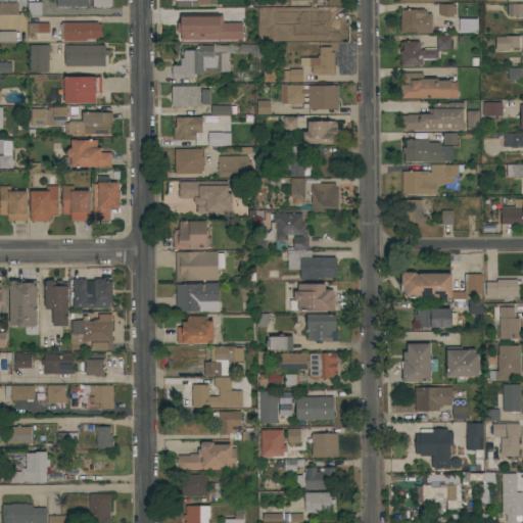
[(0,0),(16,0),(17,2),(18,2),(18,14),(0,14),(0,0)]
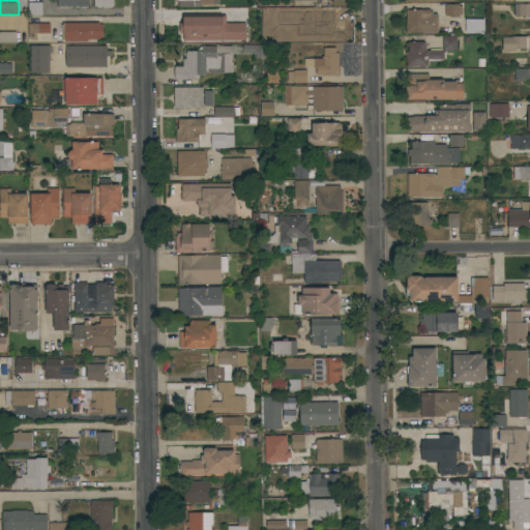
[(54,0),(55,8),(86,8),(86,0),(54,0)]
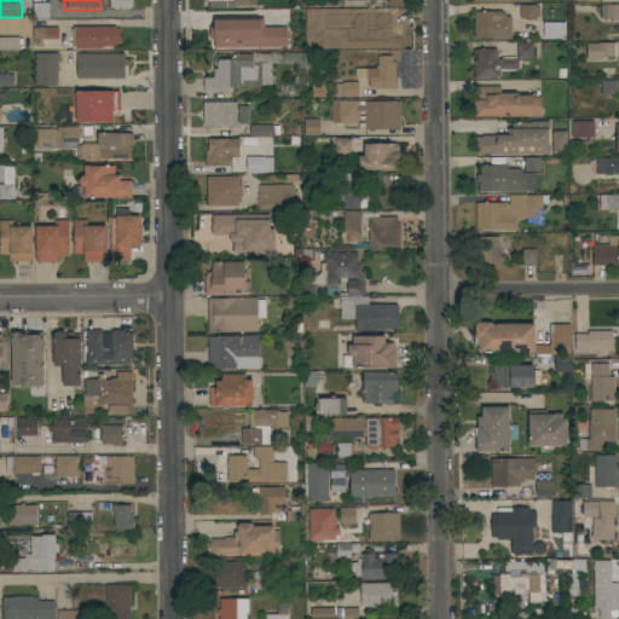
[(106,0),(108,10),(131,10),(129,0),(106,0)]
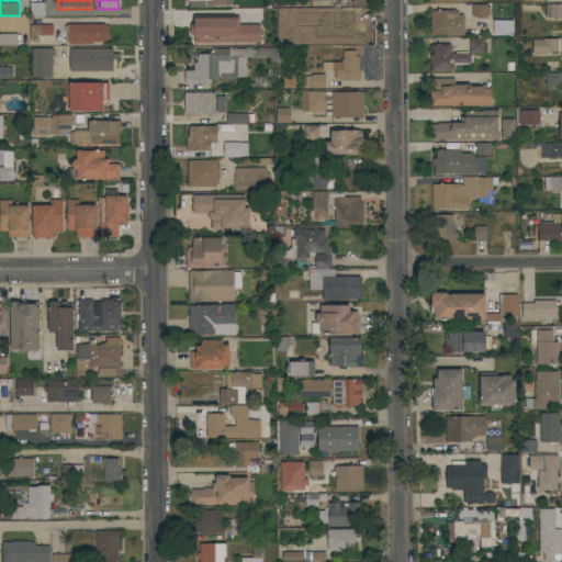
[(44,2),(44,17),(30,17),(30,2),(44,2)]
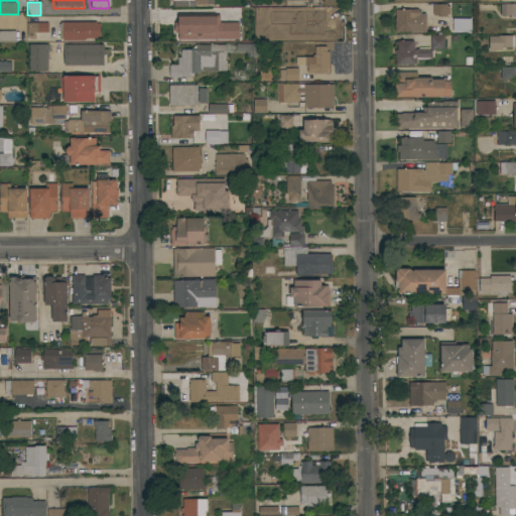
[(446,4),(446,6),(449,6),(449,14),(446,14),(446,16),(432,16),(432,4),(446,4)]
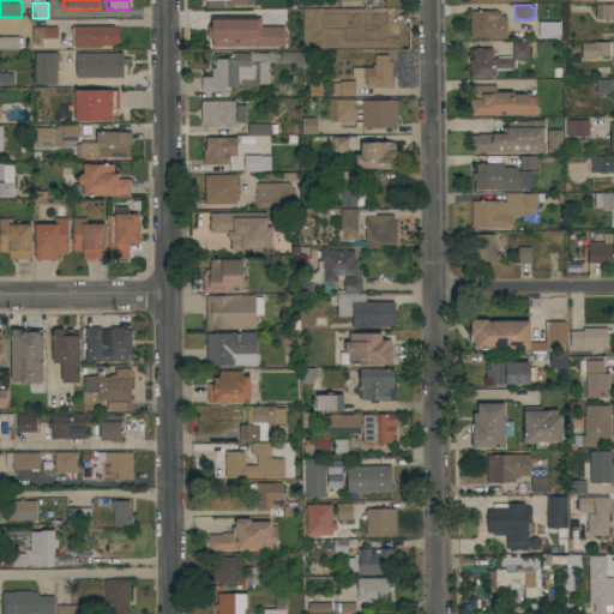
[(613,5),(613,18),(595,18),(595,5),(613,5)]
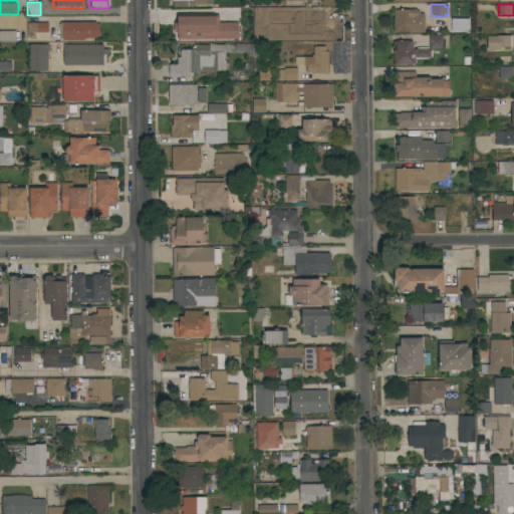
[(232,11),(232,9),(240,9),(240,21),(232,21),(232,20),(219,20),(219,11),(232,11)]
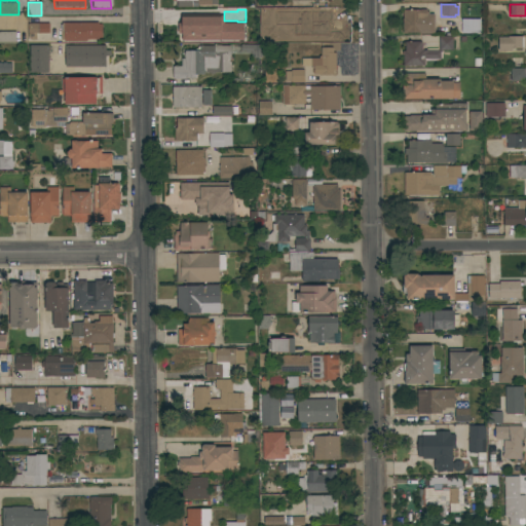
[(291,9),(291,19),(287,19),(287,31),(264,32),(264,31),(263,31),(262,26),(264,26),(264,22),(266,22),(266,19),(268,19),(268,10),(291,9)]
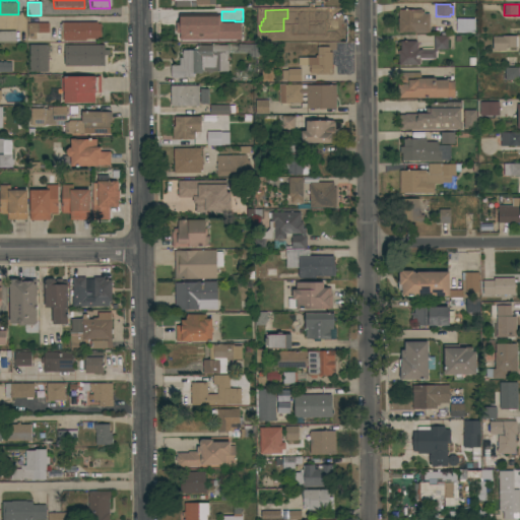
[(421,9),(421,11),(424,11),(424,13),(430,13),(430,33),(416,34),(416,33),(398,33),(398,10),(421,9)]
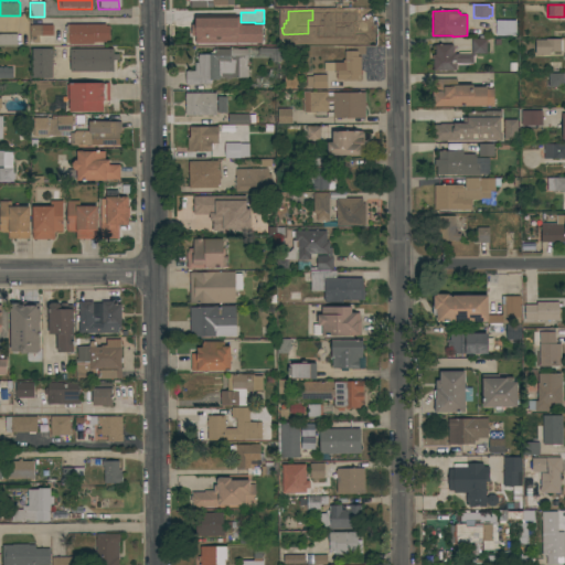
[(214,19),(214,25),(209,25),(209,29),(217,29),(217,43),(189,43),(189,40),(188,40),(188,35),(185,35),(185,27),(188,27),(188,22),(189,22),(189,19),(214,19)]
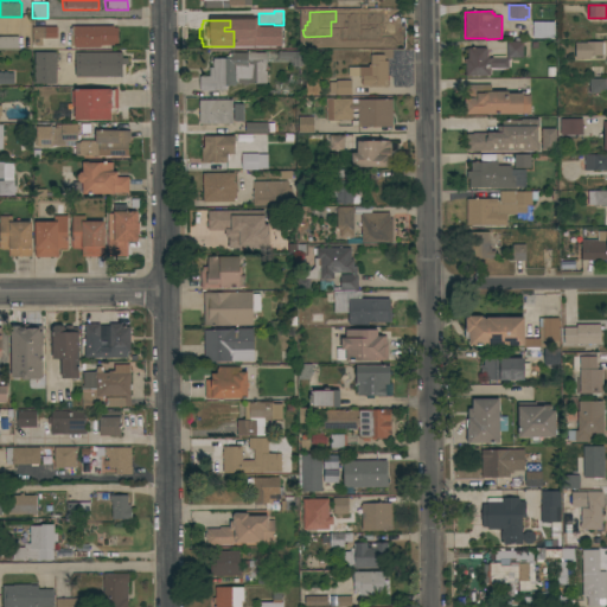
[(554,23),(554,38),(532,38),(532,21),(554,23)]
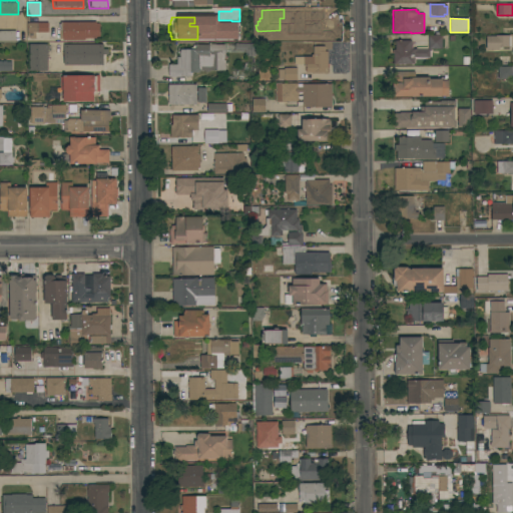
[(48,32),(34,32),(34,38),(29,38),(29,36),(27,36),(27,23),(47,22),(48,32)]
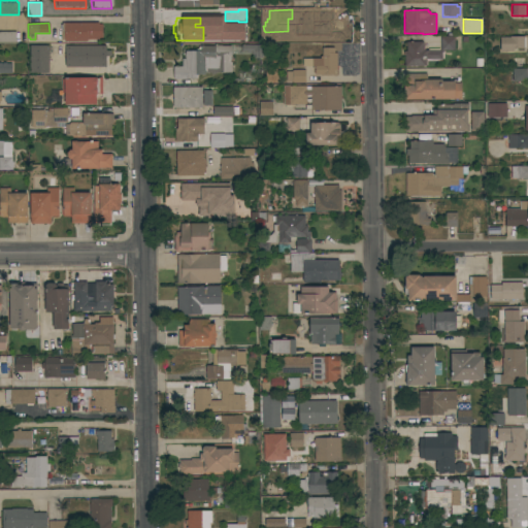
[(98,23),(98,24),(102,24),(102,37),(98,37),(98,39),(87,39),(87,41),(64,41),(64,39),(56,40),(56,31),(64,31),(64,23),(98,23)]
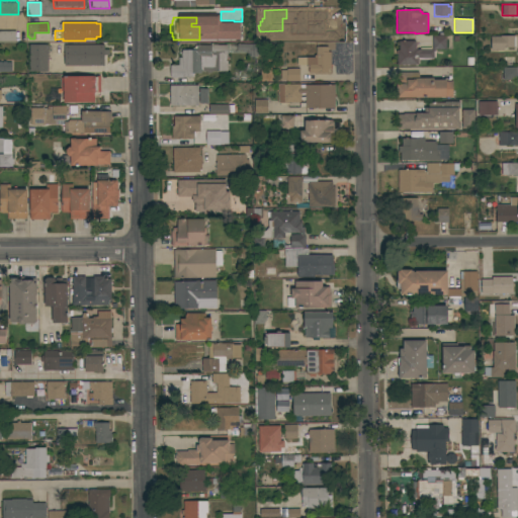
[(285,42),(284,30),(292,29),(292,41),(285,42)]
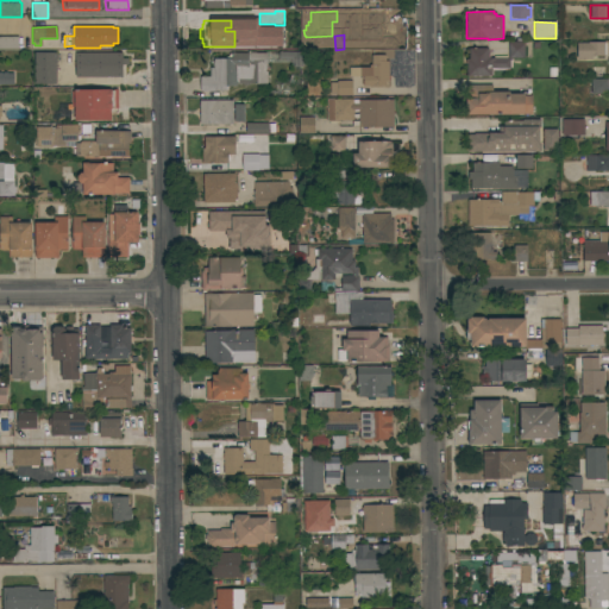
[(18,50),(0,50),(0,37),(18,37),(18,50)]
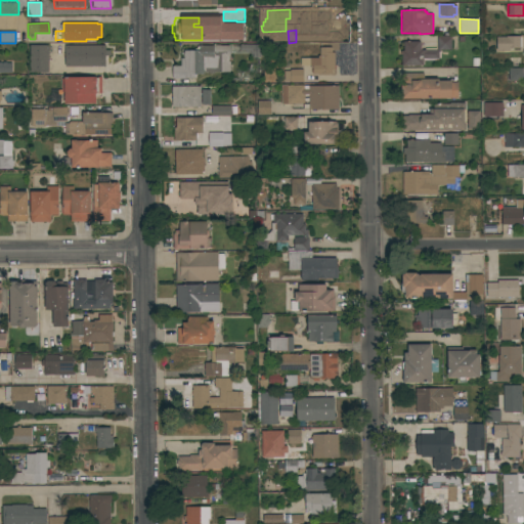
[(419,42),(419,43),(421,43),(421,50),(425,50),(425,48),(436,48),(436,50),(437,50),(437,36),(450,36),(450,49),(438,49),(438,51),(440,51),(440,58),(438,58),(438,60),(424,60),(424,66),(401,66),(401,54),(400,54),(400,51),(401,51),(401,50),(403,50),(403,42),(419,42)]
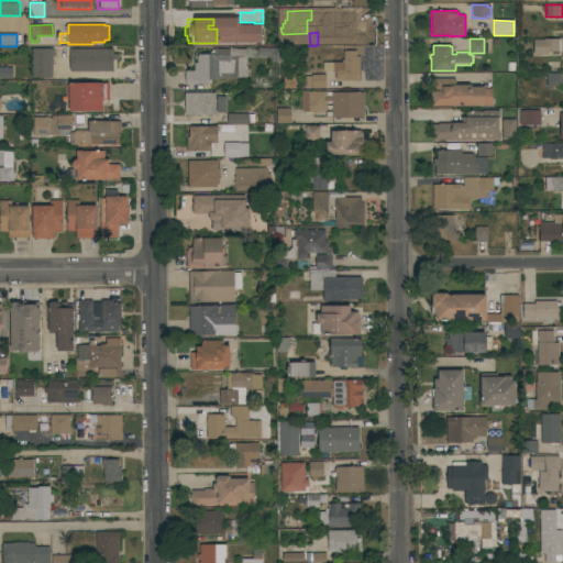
[(543,40),(543,39),(560,39),(560,50),(559,50),(559,52),(548,52),(548,55),(532,55),(533,40),(543,40)]
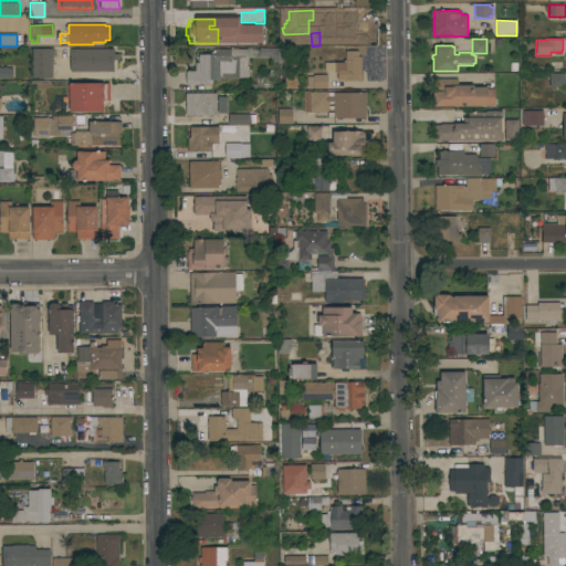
[(281,48),(281,62),(273,62),(272,58),(270,58),(270,56),(263,56),(263,55),(259,55),(259,49),(281,48)]
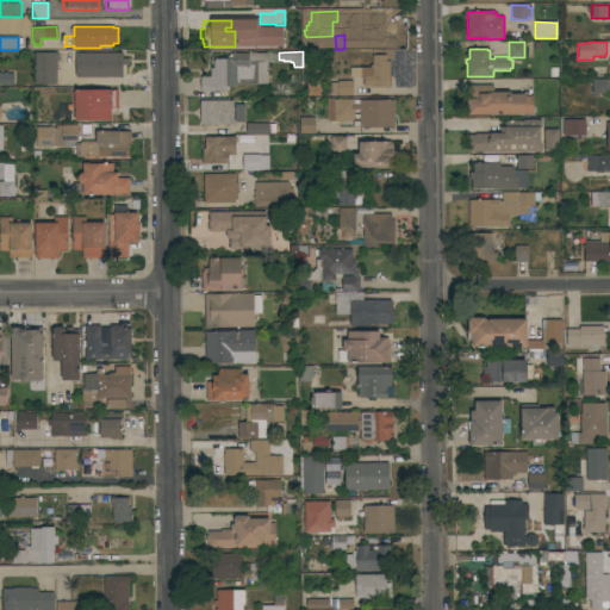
[(56,85),(33,83),(35,53),(56,53),(56,85)]
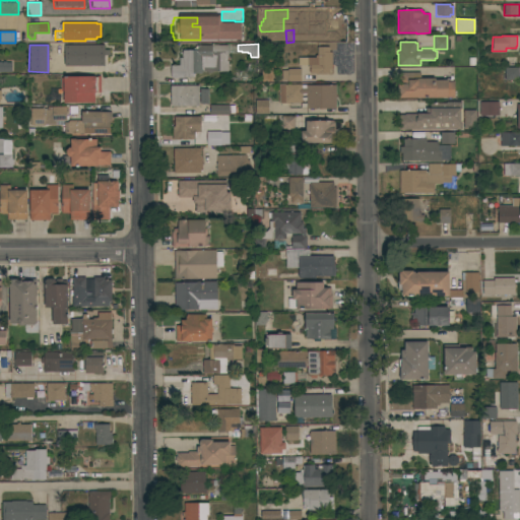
[(228,45),(228,71),(211,72),(212,73),(207,73),(207,71),(202,71),(202,73),(194,73),(194,77),(171,78),(171,66),(179,66),(179,58),(182,58),(182,50),(197,50),(197,46),(228,45)]
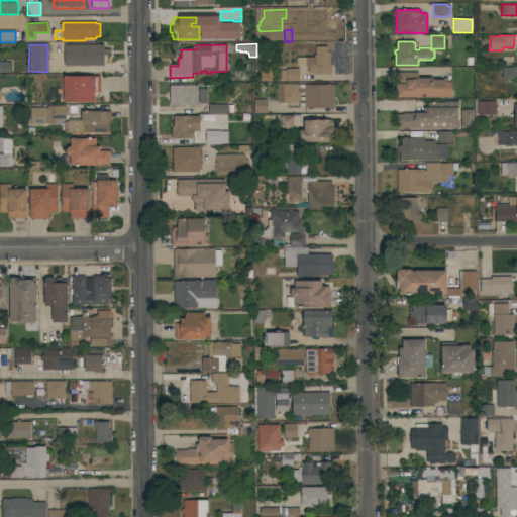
[(103,45),(103,49),(108,49),(108,55),(103,55),(103,65),(63,65),(64,45),(73,45),(103,45)]
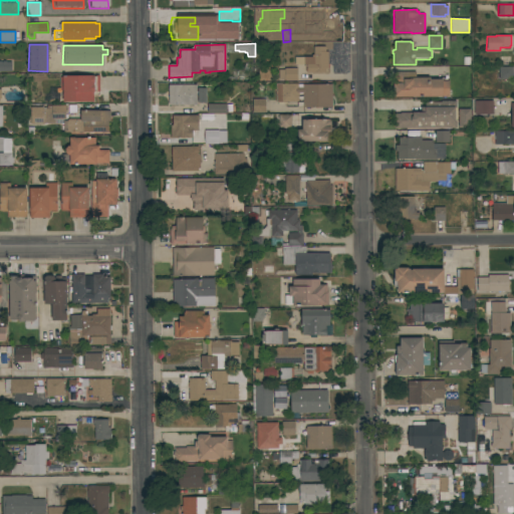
[(327,68),(325,68),(325,72),(306,72),(306,66),(304,66),(304,64),(294,64),(294,57),(311,56),(311,54),(313,54),(313,46),(325,46),(325,51),(327,51),(327,68)]
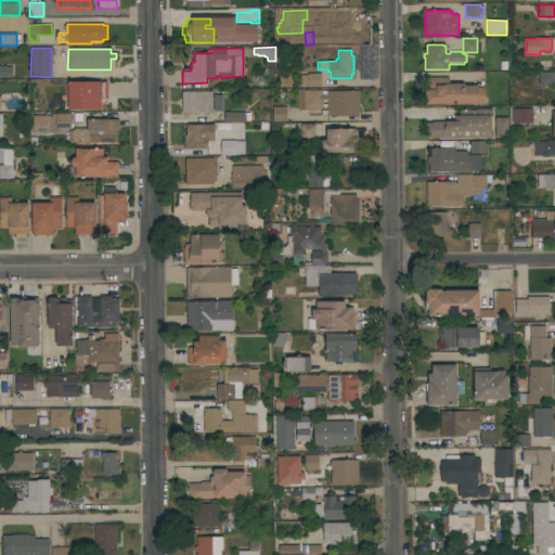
[(0,66),(2,66),(5,66),(12,66),(12,77),(0,77),(0,66)]
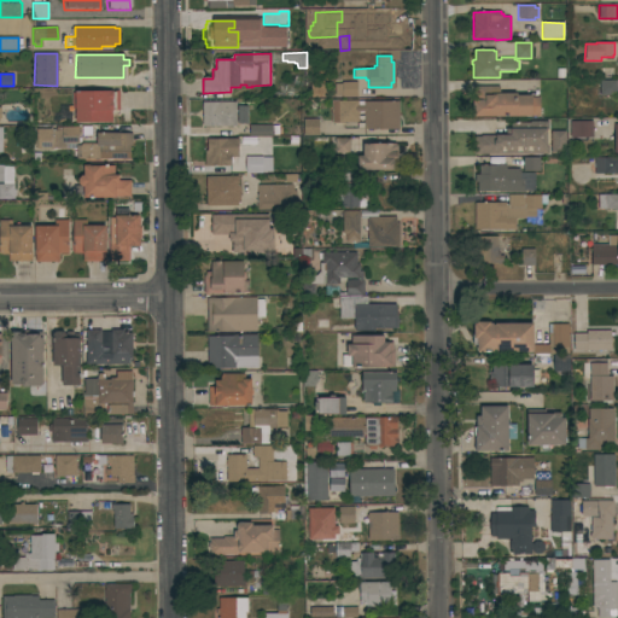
[(616,80),(616,94),(600,95),(600,81),(616,80)]
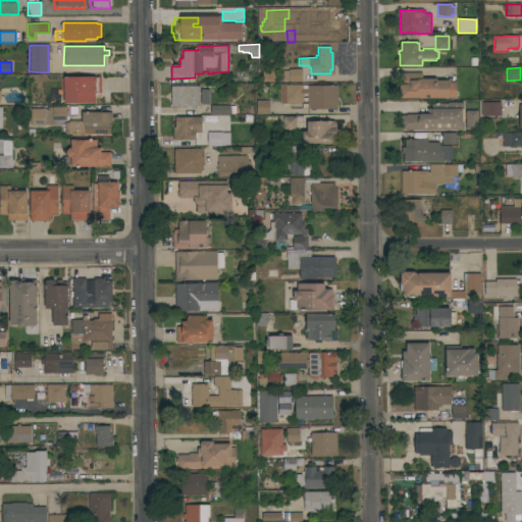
[(302,69),(302,82),(289,82),(289,81),(282,81),(282,70),(289,70),(289,69),(302,69)]
